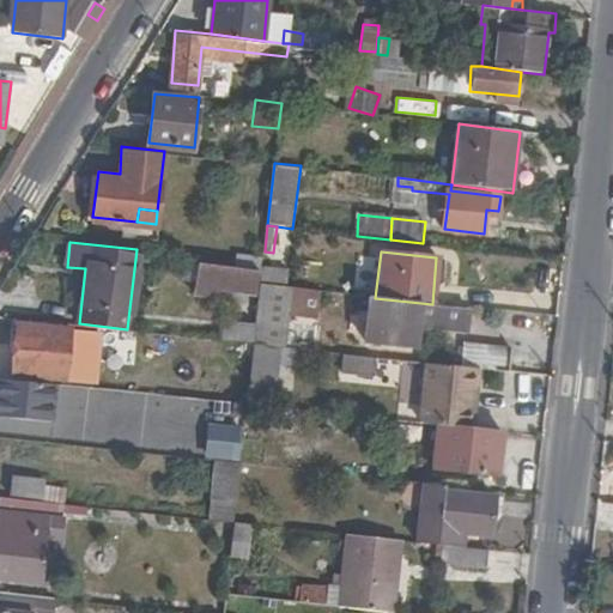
[(261,285),(262,271),(198,262),(194,292),(218,296),(219,290),(259,293),(261,285)]
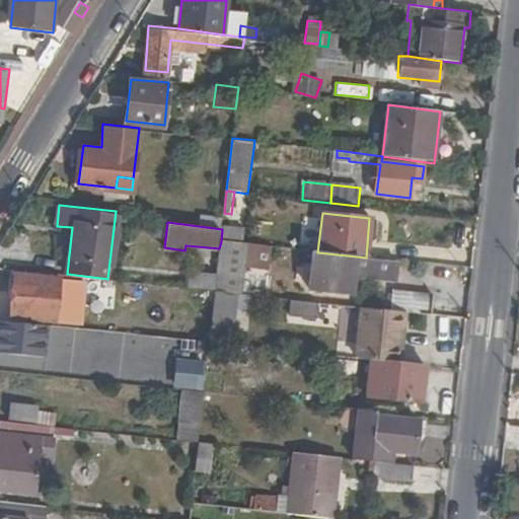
[(221,241),(269,246),(270,241),(245,239),(246,228),(222,226),(222,229),(221,241)]
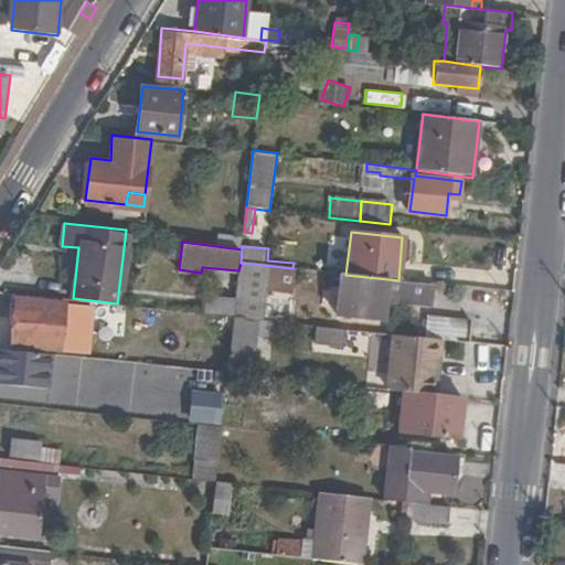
[(292,268),(241,263),(238,270),(235,299),(234,317),(257,320),(265,320),(267,292),(291,295),(292,268)]
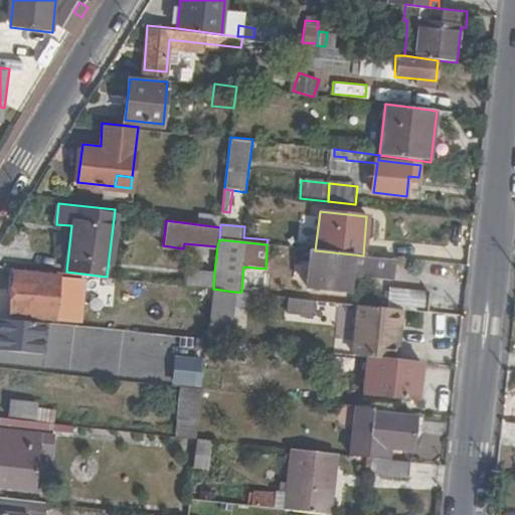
[(388,280),(391,259),(363,255),(315,250),(312,249),(307,289),(349,294),(352,276),(388,280)]
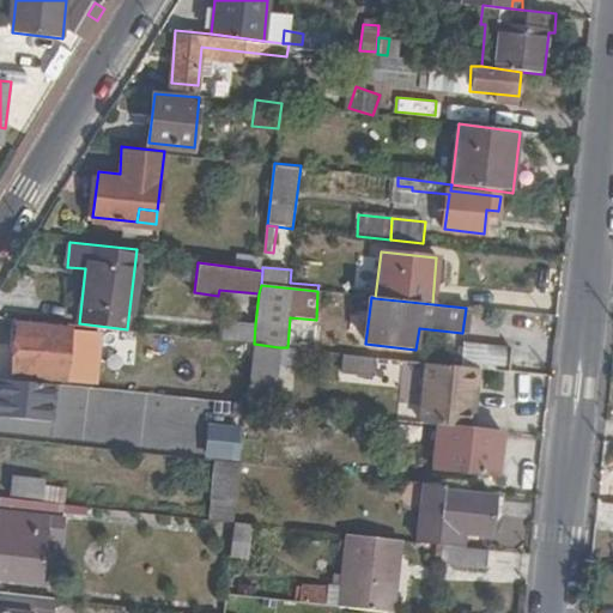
[(19,321),(14,371),(66,377),(72,326),(19,321)]
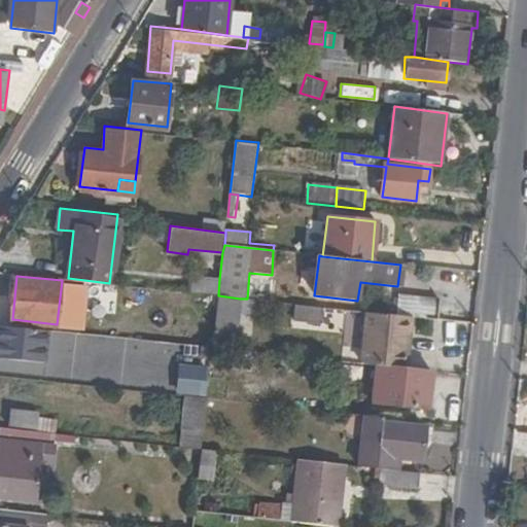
[(194,293),(218,295),(219,279),(196,277),(194,293)]
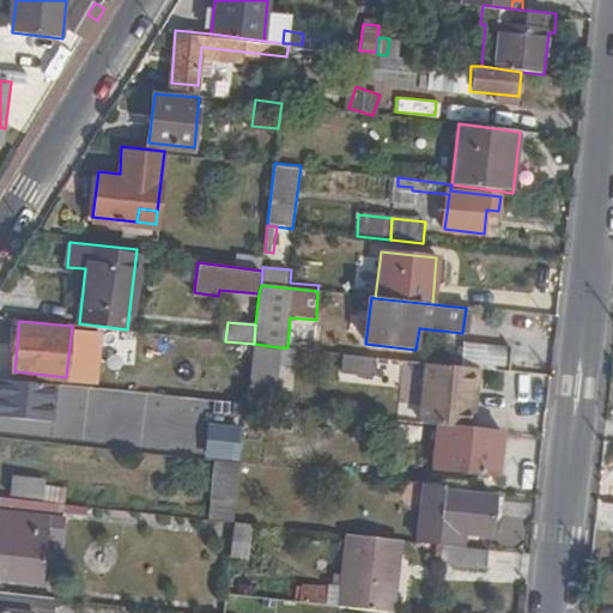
[(279,347),(254,344),(249,382),(277,384),(279,347)]
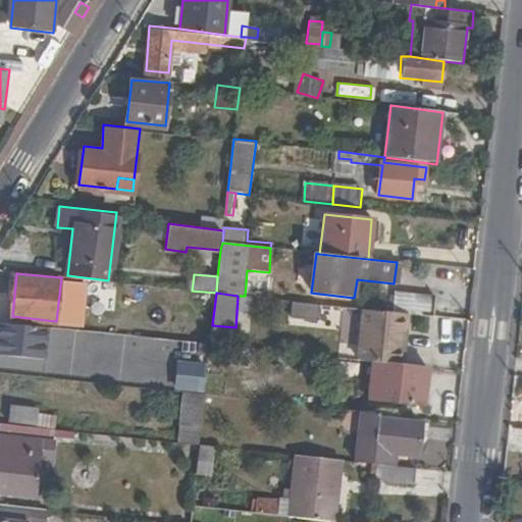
[(405,315),(432,318),(434,298),(398,294),(396,314),(405,315)]
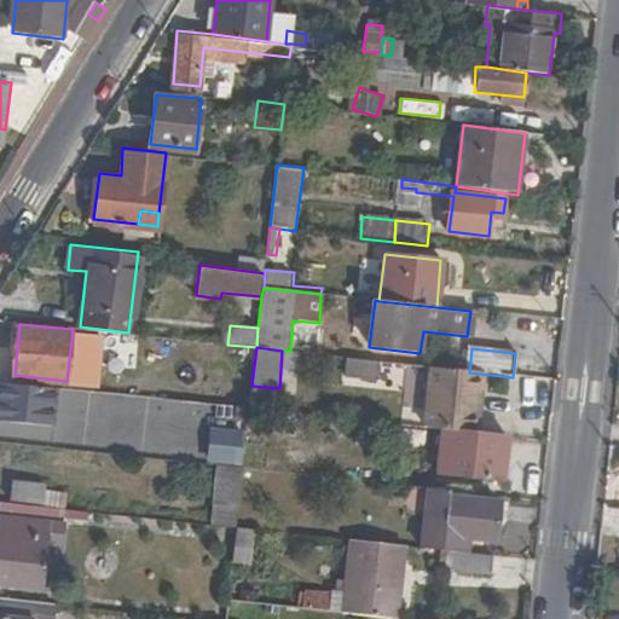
[(379,362),(347,358),(346,375),(377,379),(379,362)]
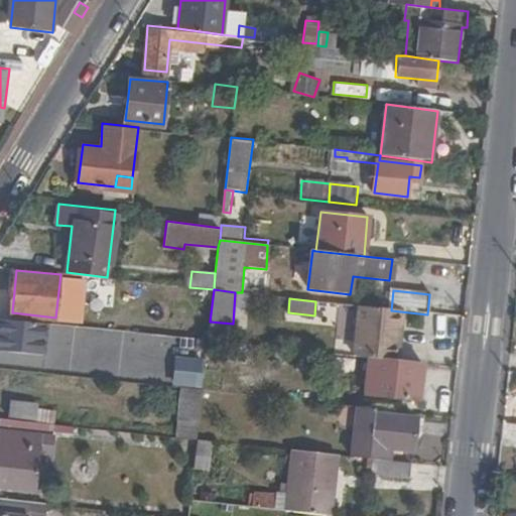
[(400,311),(391,310),(360,307),(356,356),(369,357),(396,360),(400,311)]
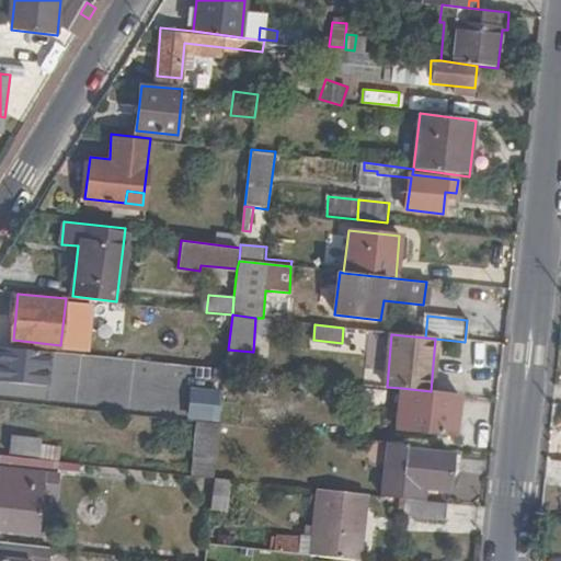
[(0,377),(44,382),(48,350),(0,343),(0,377)]
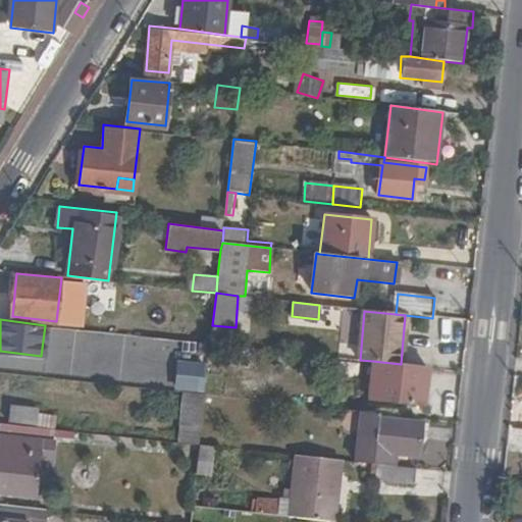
[(212,325),(209,344),(232,346),(236,327),(212,325)]
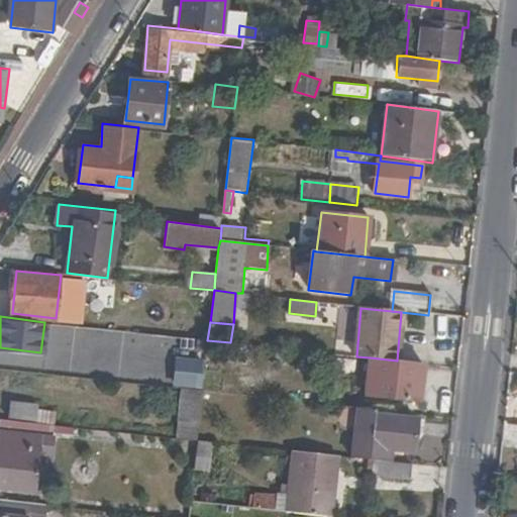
[(149,354),(177,357),(176,368),(205,371),(205,360),(207,340),(151,333),(136,331),(133,352),(149,354)]
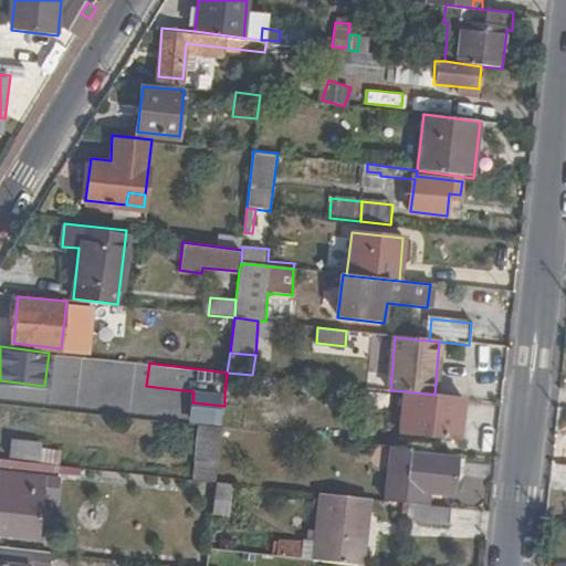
[(459,439),(462,398),(435,395),(405,391),(400,432),(459,439)]
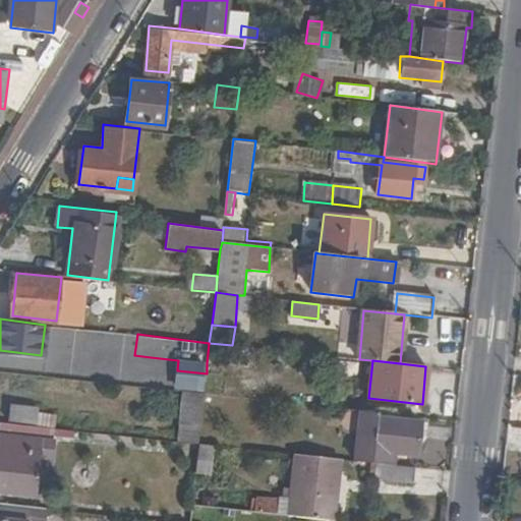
[(201,412),(206,394),(183,390),(181,410),(201,412)]
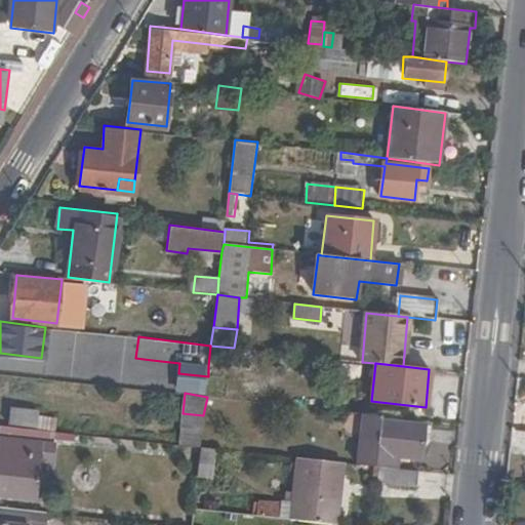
[(8,425),(51,430),(53,416),(36,414),(36,408),(10,407),(8,425)]
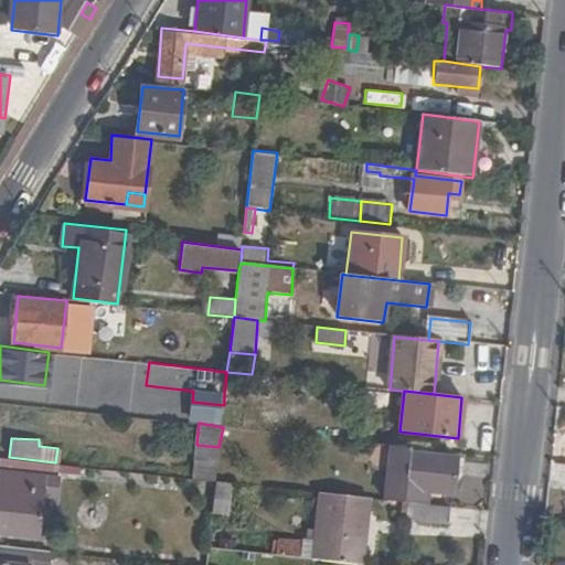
[(215,480),(219,447),(196,445),(195,458),(193,478),(215,480)]
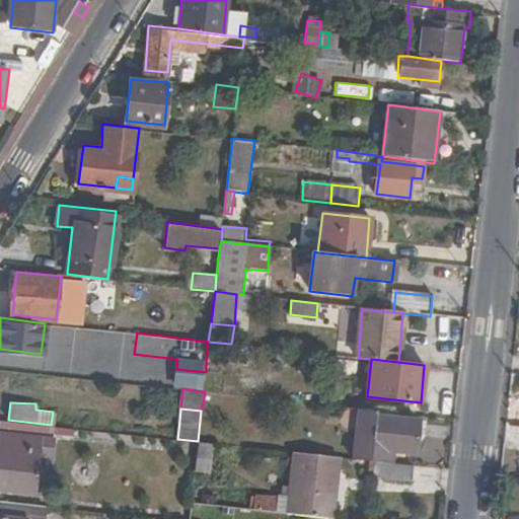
[(355,460),(385,463),(393,464),(394,451),(416,453),(419,420),(359,414),(355,460)]
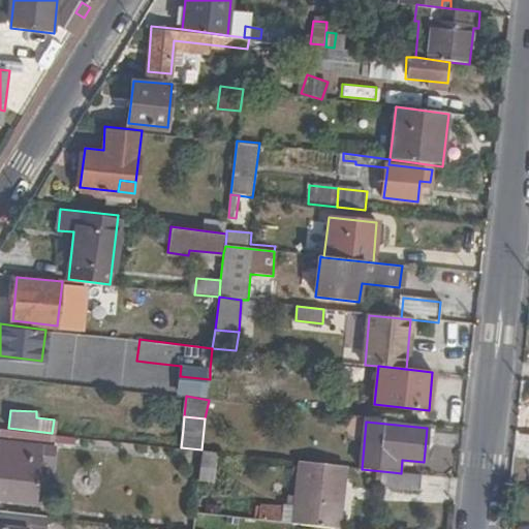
[(181,447),(183,429),(156,426),(154,444),(181,447)]
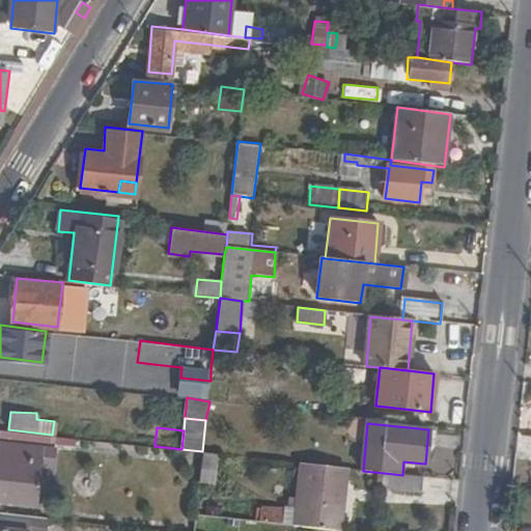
[(8,429),(0,428),(0,495),(35,499),(38,465),(49,466),(52,435),(8,429)]
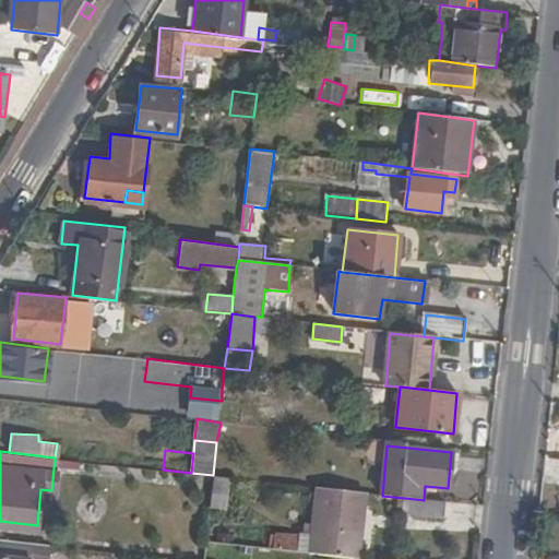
[(226,477),(213,475),(211,495),(224,497),(226,477)]
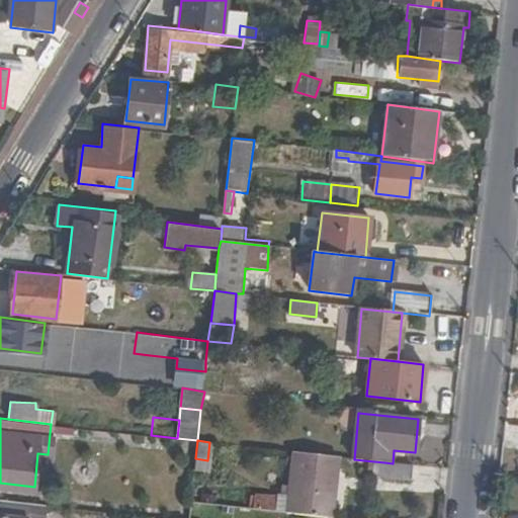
[(340,457),(295,452),(289,512),(333,517),(340,457)]
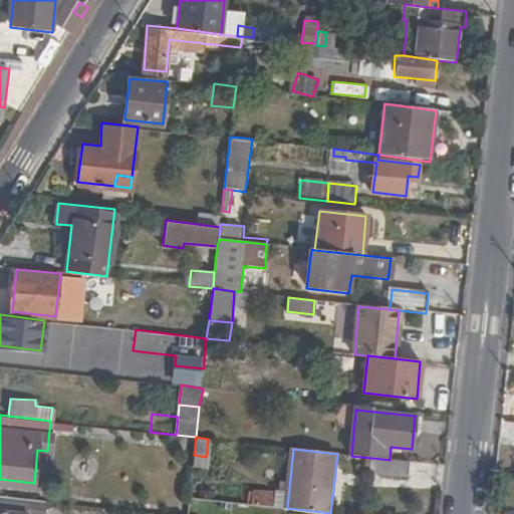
[(206,457),(194,455),(192,465),(205,467),(206,457)]
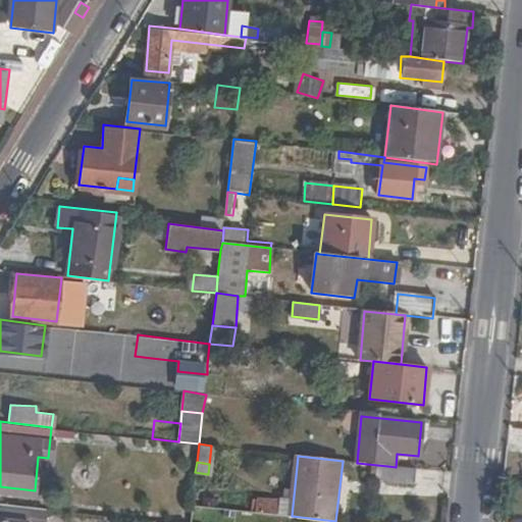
[(416,485),(417,469),(396,467),(387,466),(385,481),(416,485)]
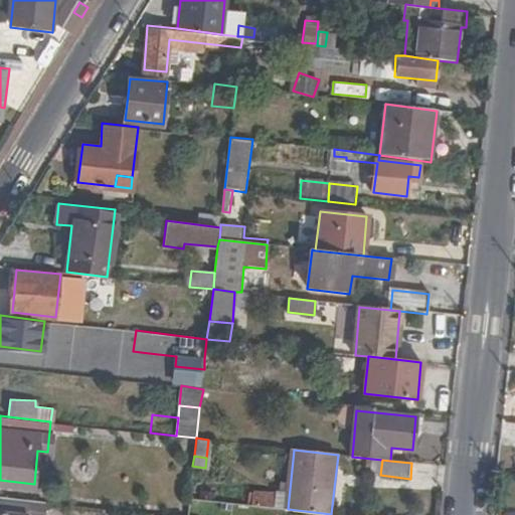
[(281,514),(282,509),(244,505),(242,514),(281,514)]
